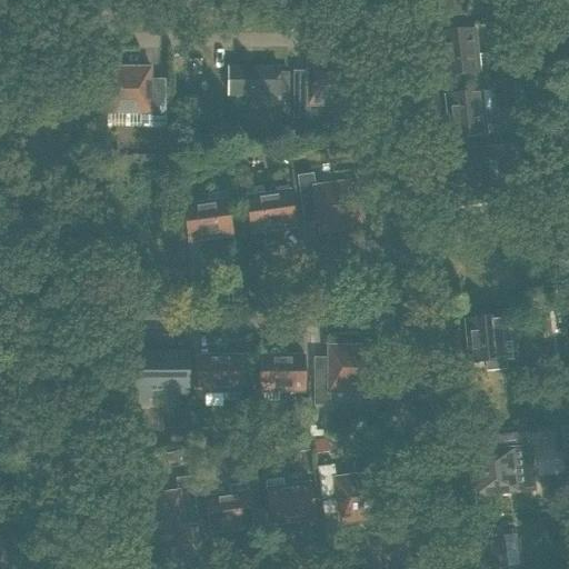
[(467,16),(465,0),(437,0),(440,18),(445,18),(446,28),(466,26),(465,16),(467,16)]
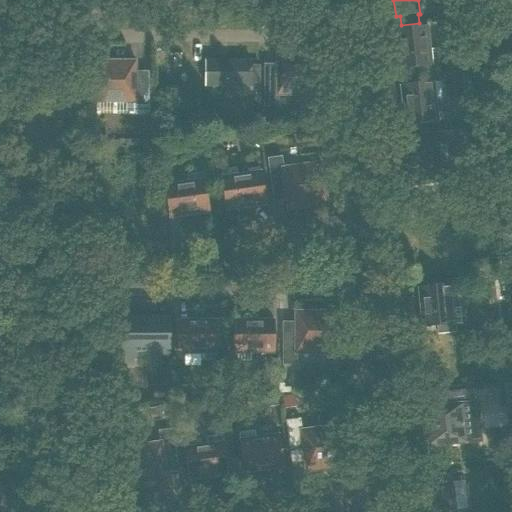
[(474,21),(461,23),(462,37),(475,35),(474,21)]
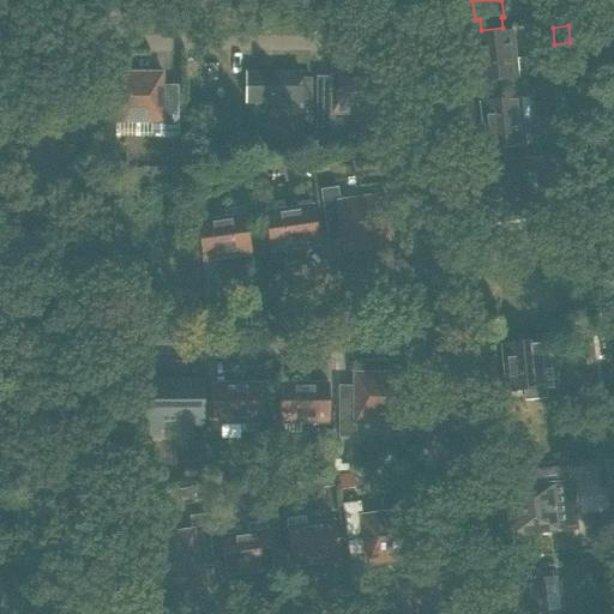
[(474,37),(479,84),(525,78),(524,59),(515,60),(512,32),(474,37)]
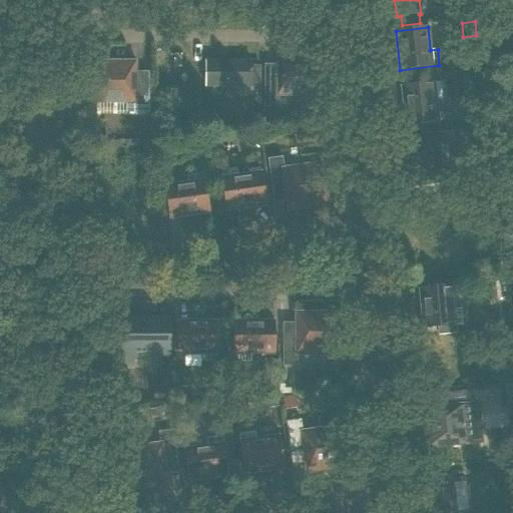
[(278,74),(265,74),(265,107),(278,107),(278,95),(317,95),(317,55),(278,55),(278,74)]
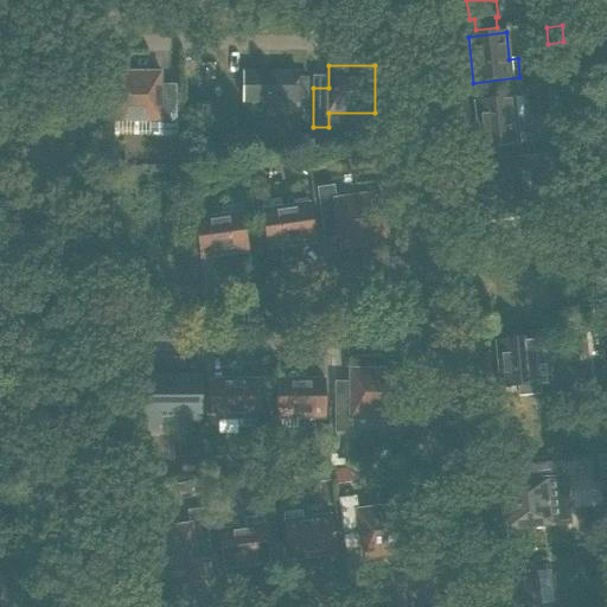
[(296,72),(244,72),(244,103),(299,103),(299,100),(307,100),(307,77),(296,77),(296,72)]
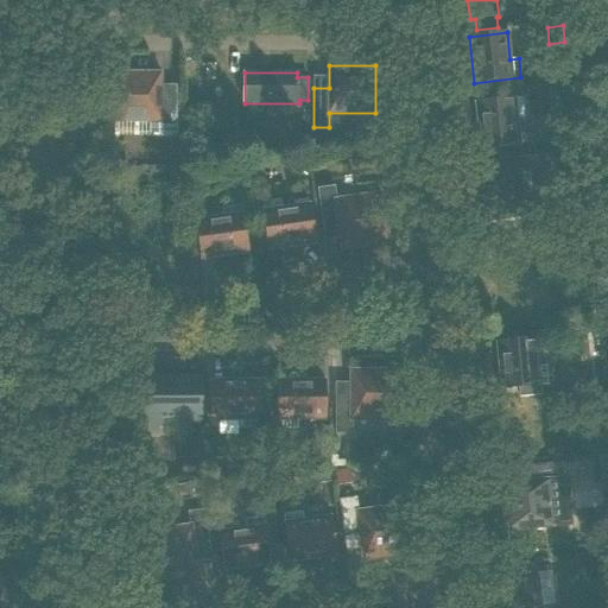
[(175,96),(160,96),(160,75),(114,75),(114,122),(159,122),(159,135),(175,135),(175,96)]
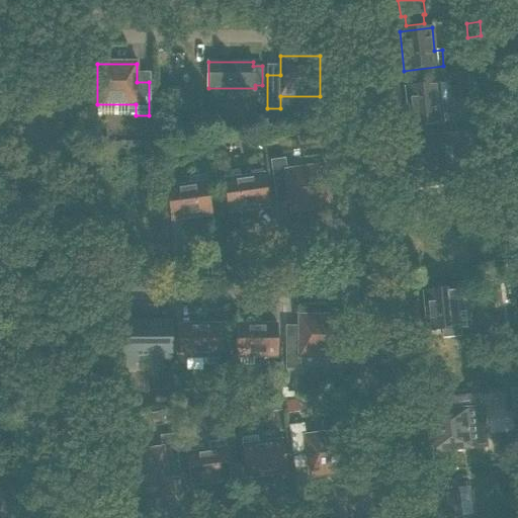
[(406,88),(410,127),(442,123),(439,100),(447,99),(445,83),(406,88)]
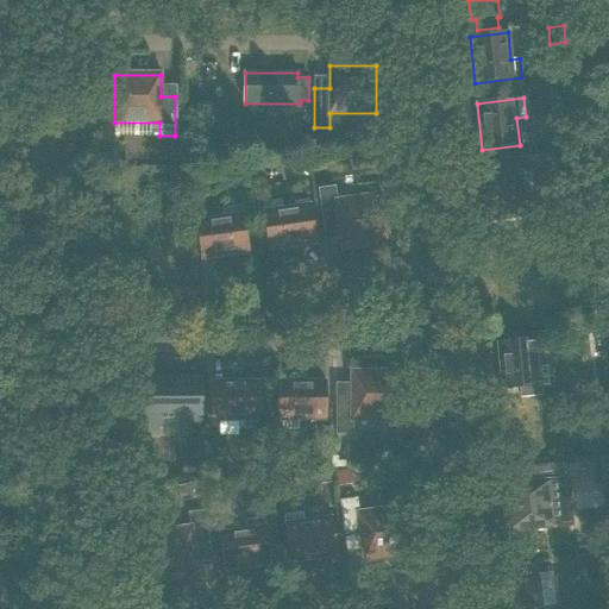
[(585,127),(573,130),(575,142),(586,140),(585,127)]
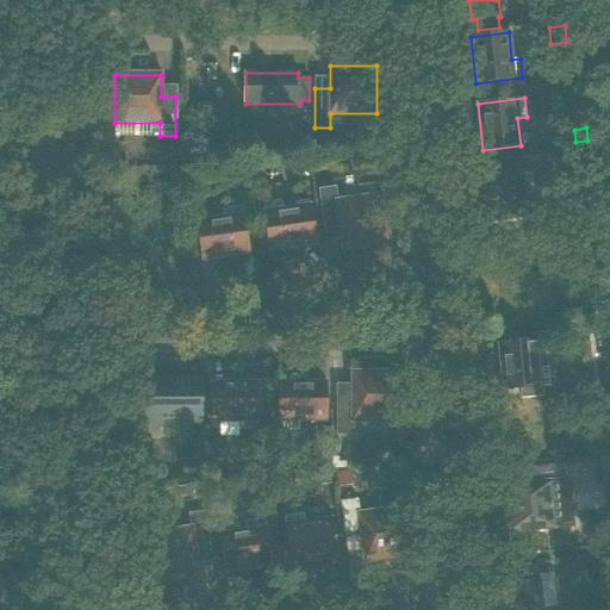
[(562,154),(481,162),(489,224),(535,219),(533,200),(551,198),(548,172),(564,170),(562,154)]
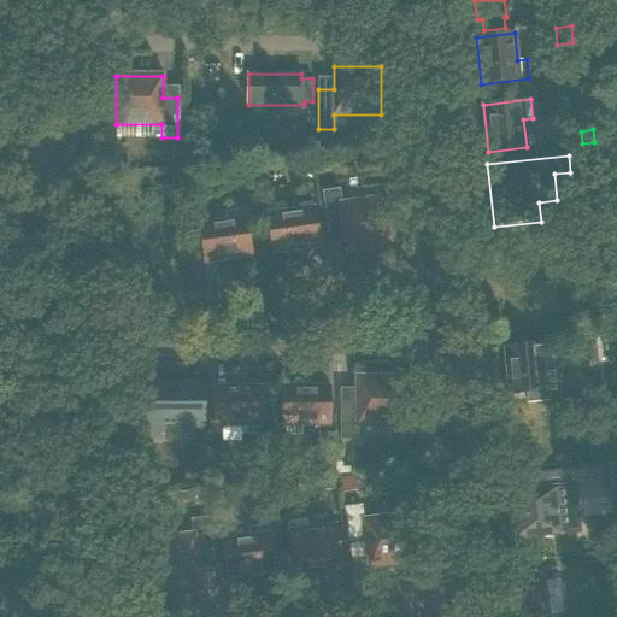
[(344,230),(345,240),(347,252),(394,246),(387,198),(340,204),(339,191),(323,193),(329,231),(344,230)]
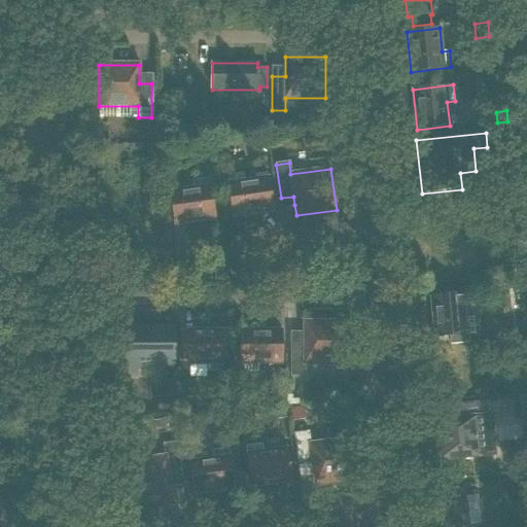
[(226,176),(233,216),(273,210),(268,178),(244,181),(243,173),(226,176)]
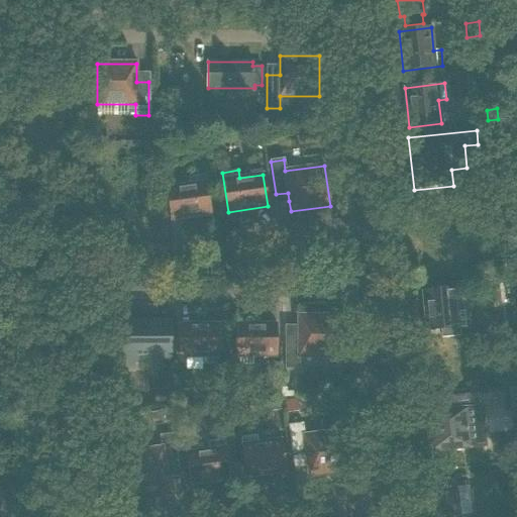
[(167,188),(172,220),(210,214),(205,175),(189,177),(190,185),(167,188)]
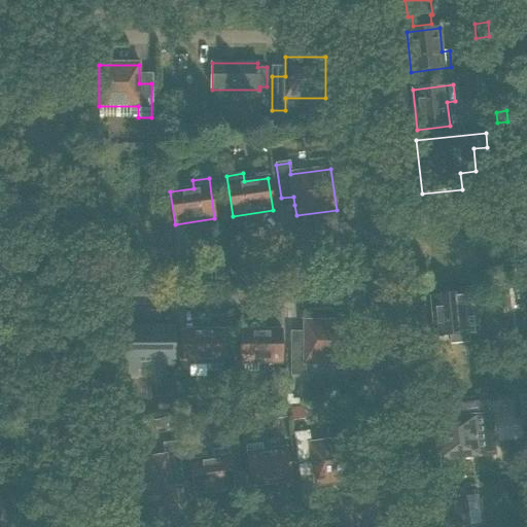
[(519,185),(507,187),(508,200),(520,199),(519,185)]
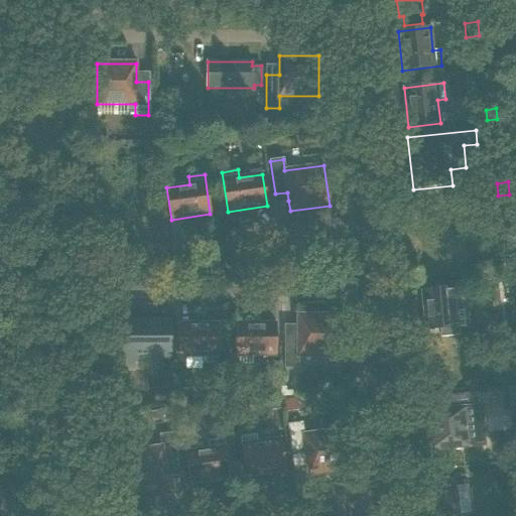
[(454,288),(421,291),(425,331),(440,330),(441,337),(459,335),(458,328),(466,327),(464,310),(456,311),(454,288)]
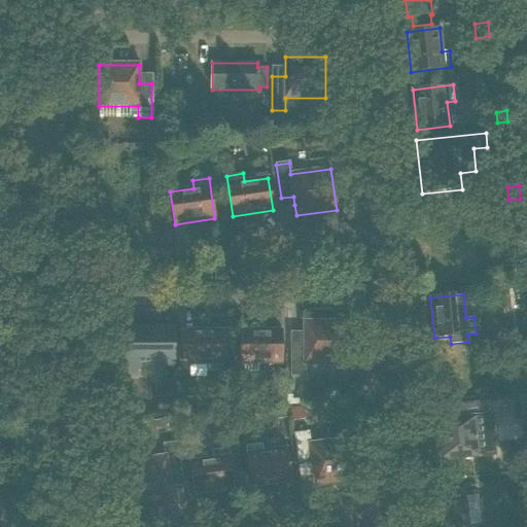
[(304,342),(291,342),(291,376),(305,376),(305,363),(345,363),(345,322),(304,322),(304,342)]
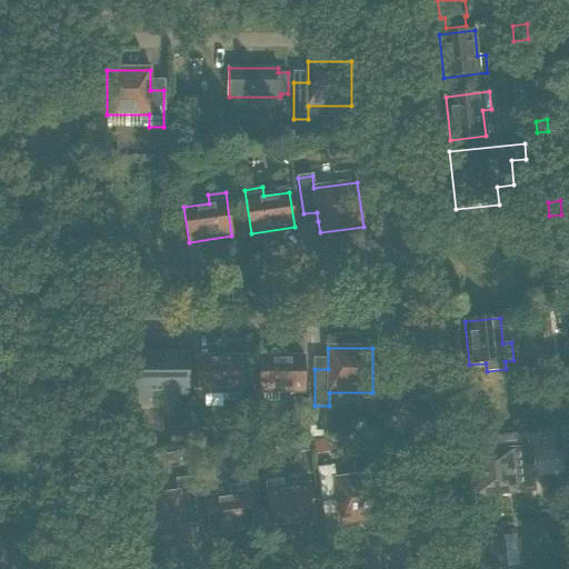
[(128,402),(148,402),(148,395),(187,395),(187,356),(128,356),(128,402)]
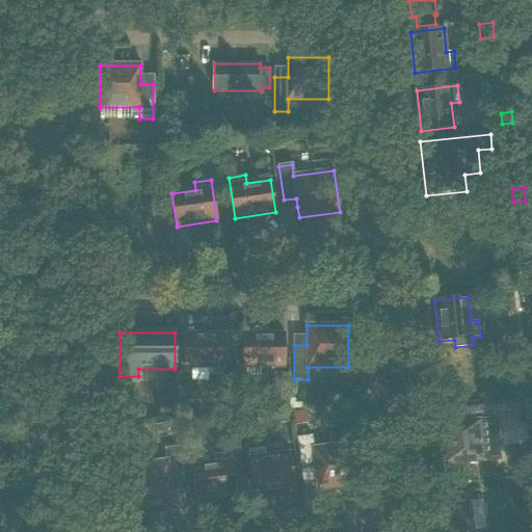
[(209,367),(209,375),(225,375),(225,334),(185,334),(185,367),(209,367)]
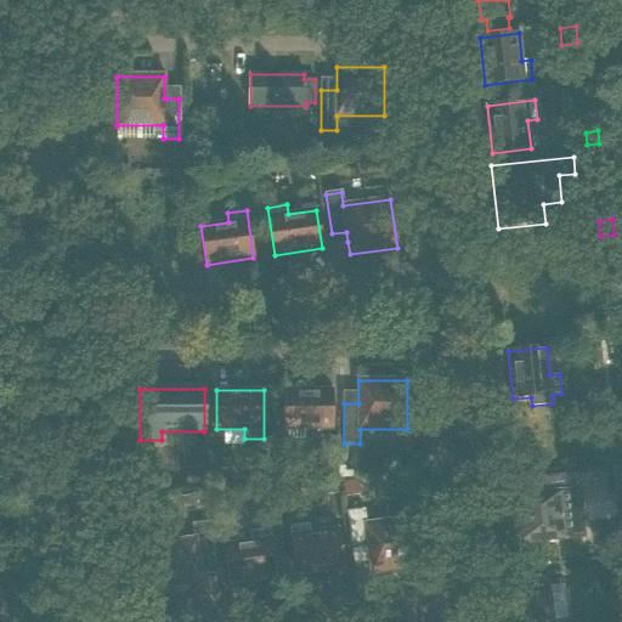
[(284,390),(284,439),(304,439),(304,429),(332,429),(332,390),(284,390)]
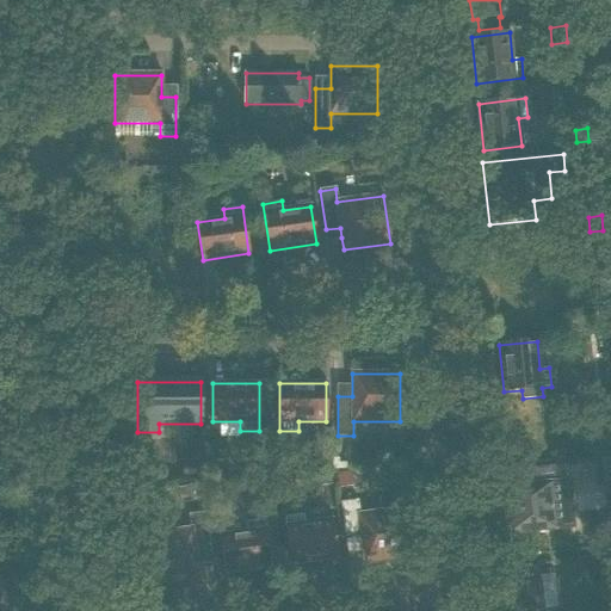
[(363,448),(346,449),(347,466),(364,466),(363,448)]
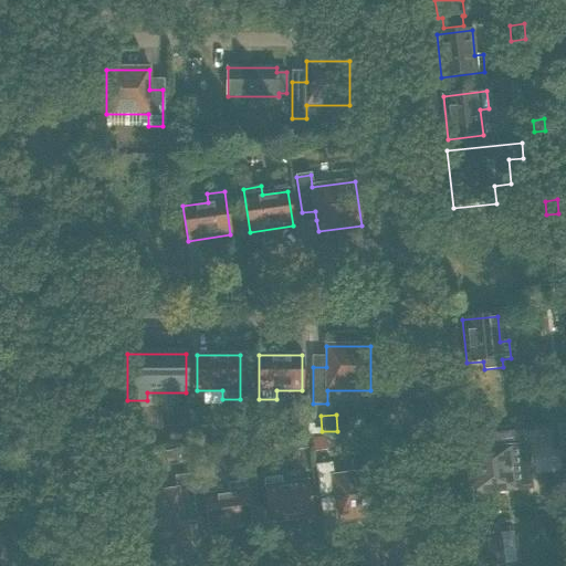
[(307,425),(293,425),(293,435),(307,435),(307,425)]
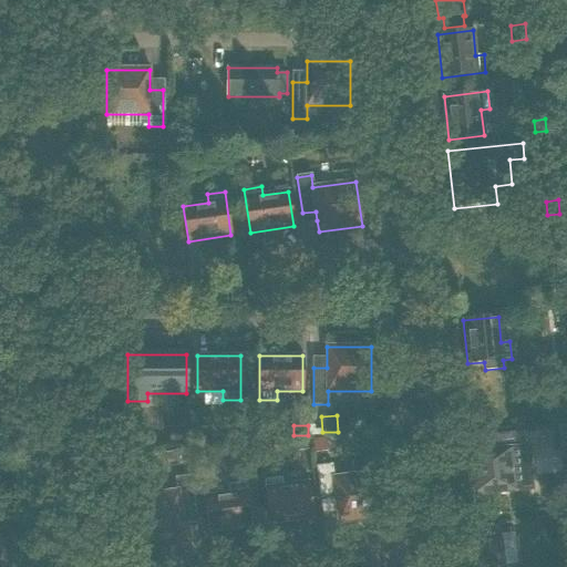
[(480,451),(467,452),(472,495),(516,491),(532,490),(527,446),(525,446),(523,433),(508,434),(487,436),(488,450),(480,451)]
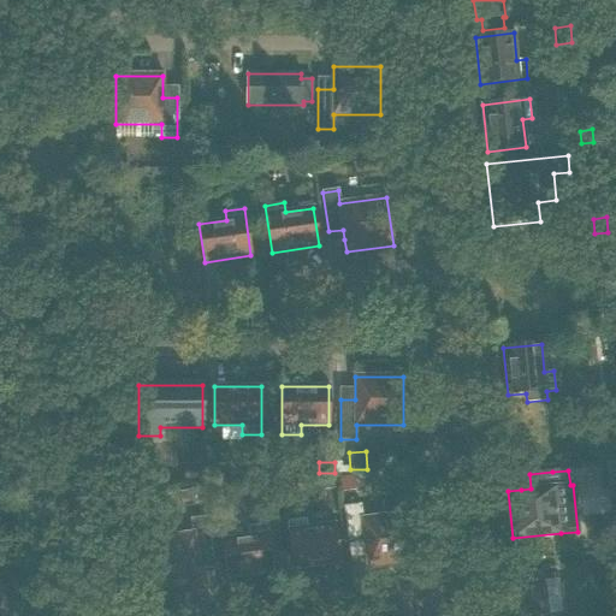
[(353,477),(339,478),(342,492),(354,490),(353,477)]
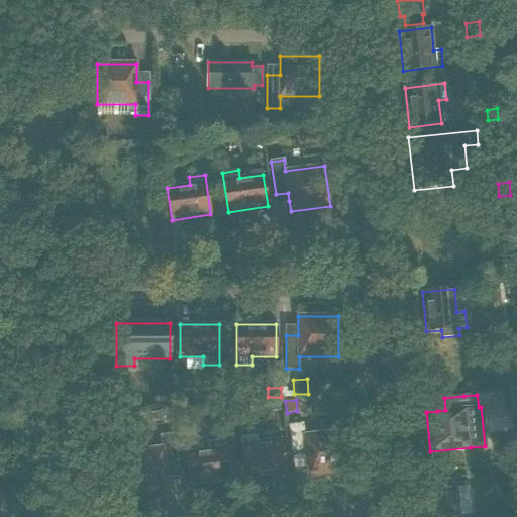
[(279,401),(271,402),(272,411),(280,410),(279,401)]
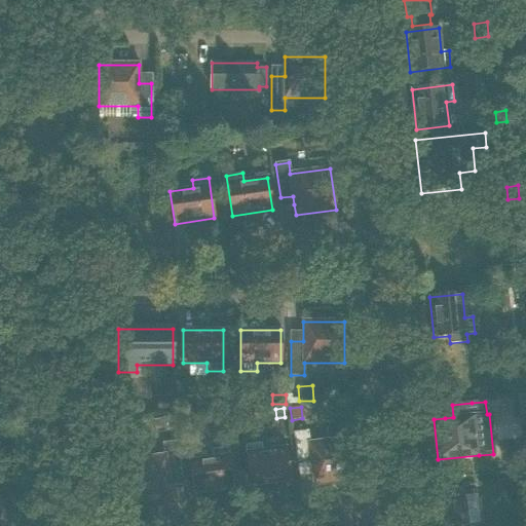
[(222,411),(214,412),(215,422),(224,420),(222,411)]
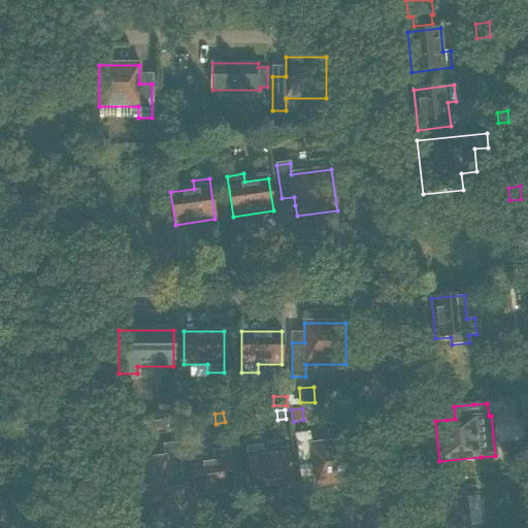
[(312,467),(314,475),(316,487),(356,481),(350,440),(310,446),(308,433),(296,435),(300,469),(312,467)]
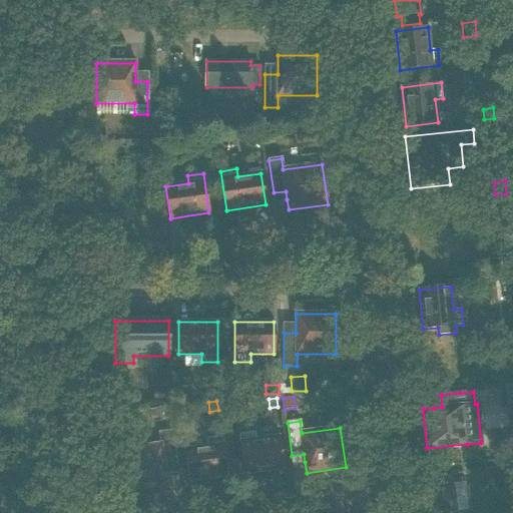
[(122,450),(128,489),(167,484),(164,465),(176,464),(172,431),(159,433),(160,444),(122,450)]
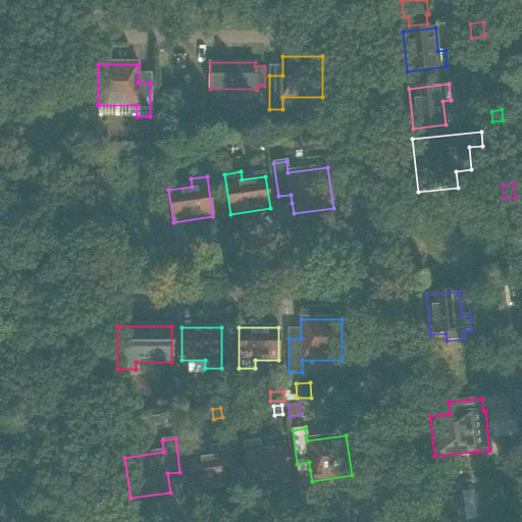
[(244,441),(249,481),(289,476),(284,444),(261,448),(260,439),(244,441)]
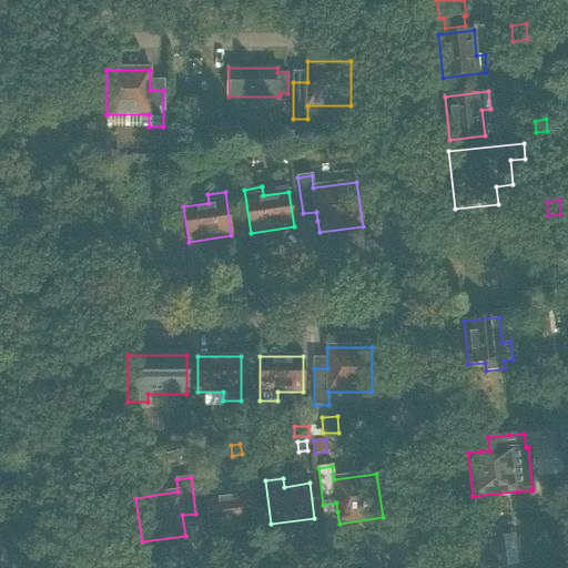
[(204,497),(210,533),(252,527),(246,483),(229,486),(230,494),(204,497)]
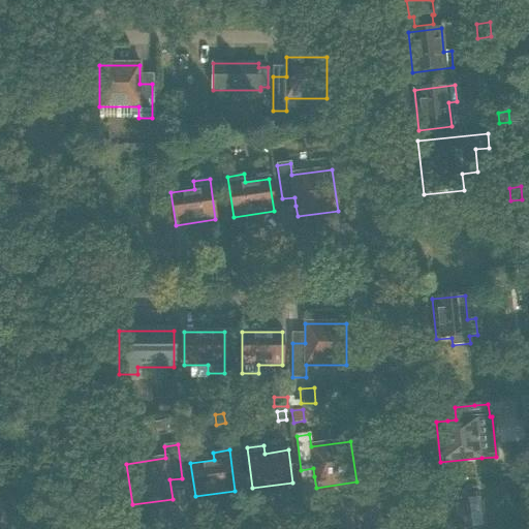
[(446,506),(442,507),(444,528),(470,528),(467,504),(446,506)]
